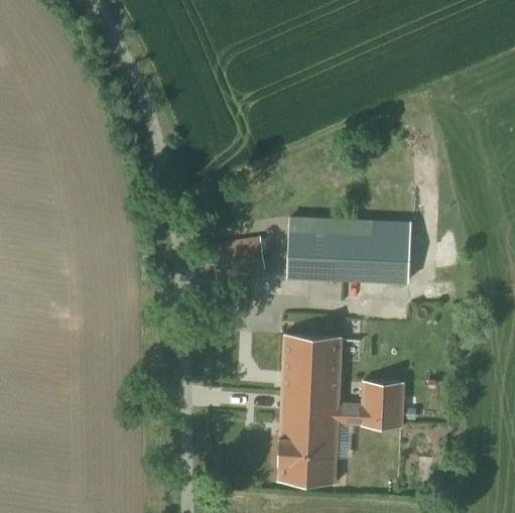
[(332,181),(277,189),(283,236),(286,235),(288,235),(337,227),(332,181)]
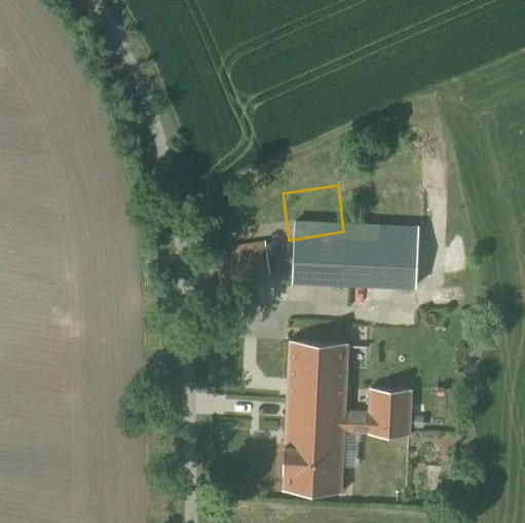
[(418,245),(294,239),(292,239),(290,285),(416,290),(418,245)]
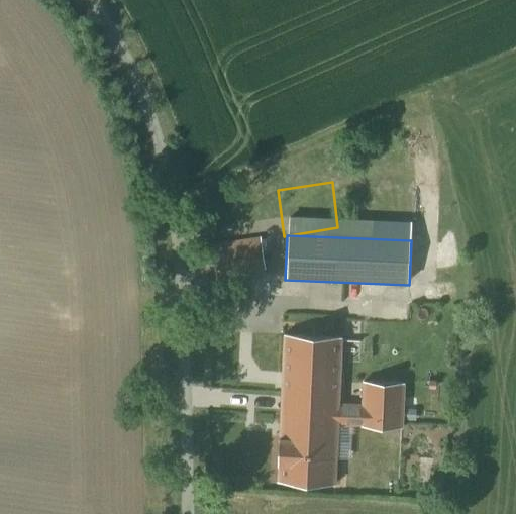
[(401,429),(405,342),(365,340),(362,407),(337,406),(340,339),(284,336),(281,407),(337,409),(336,425),(360,426),(360,428),(401,429)]
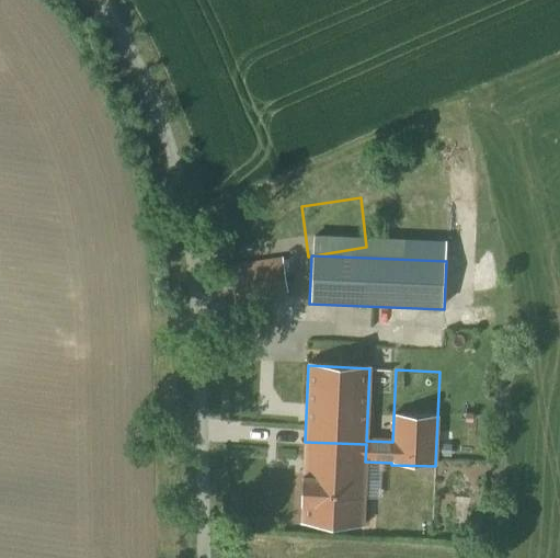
[(366,444),(305,442),(303,477),(301,504),(300,524),(363,527),(365,462),(366,444)]
